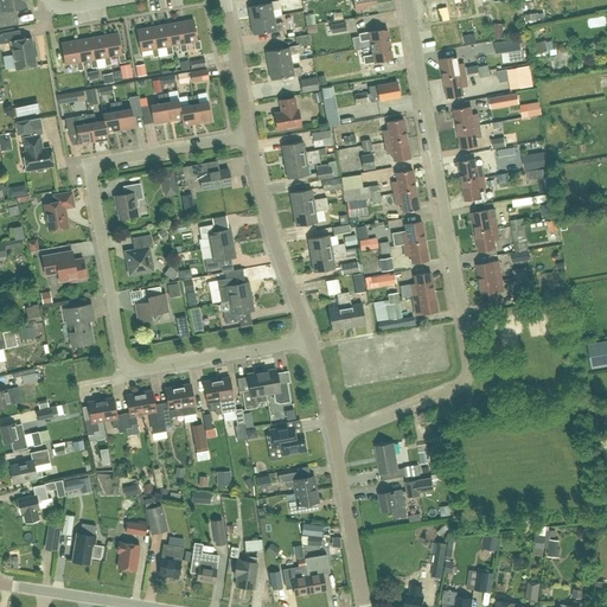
[(0,27),(14,25),(12,11),(13,10),(26,7),(24,0),(0,0),(0,4),(0,5),(0,27)]
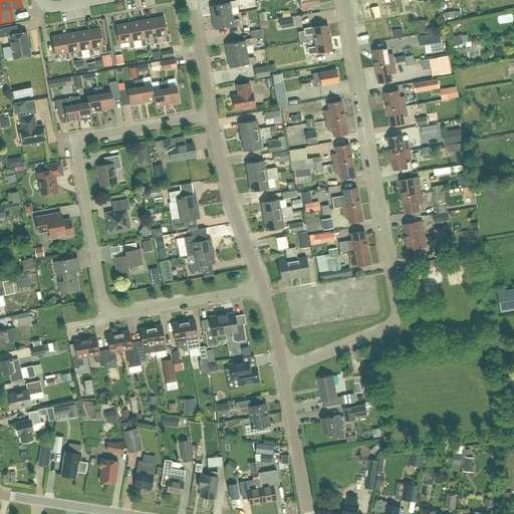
[(260,0),(262,10),(273,9),(271,0),(260,0)]
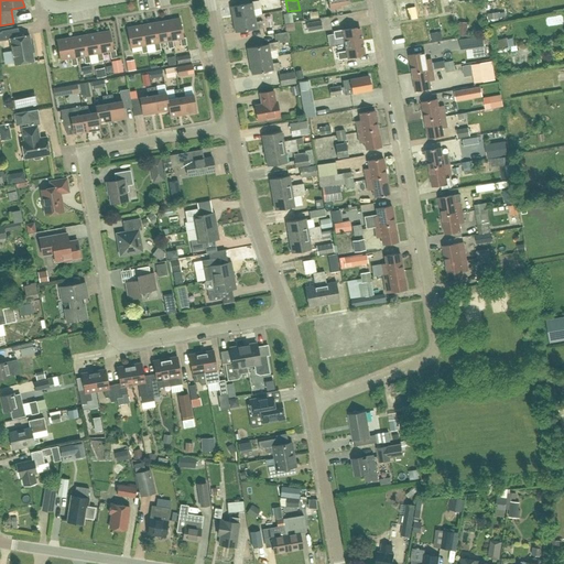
[(340,6),(348,4),(347,0),(327,0),(329,10),(342,8),(340,6)]
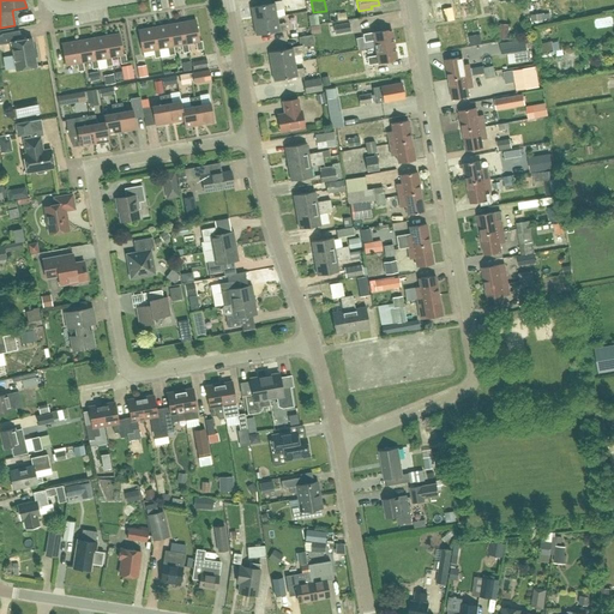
[(274,4),(251,8),(253,22),(277,18),(276,11),(283,10),(282,1),(274,2),(274,4)]
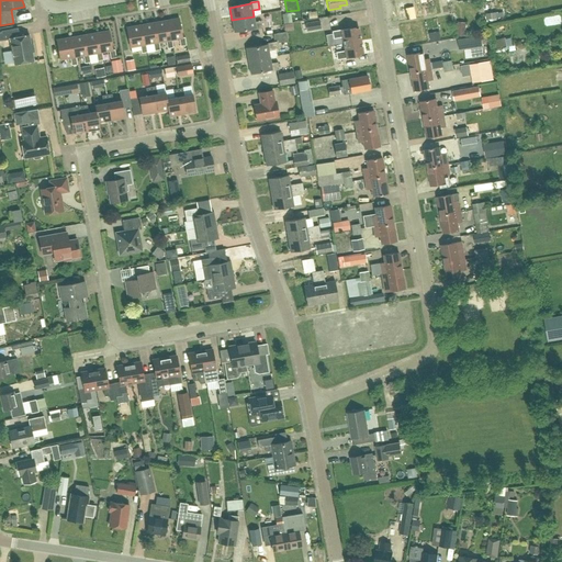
[(290,13),(282,14),(283,23),(292,22),(290,13)]
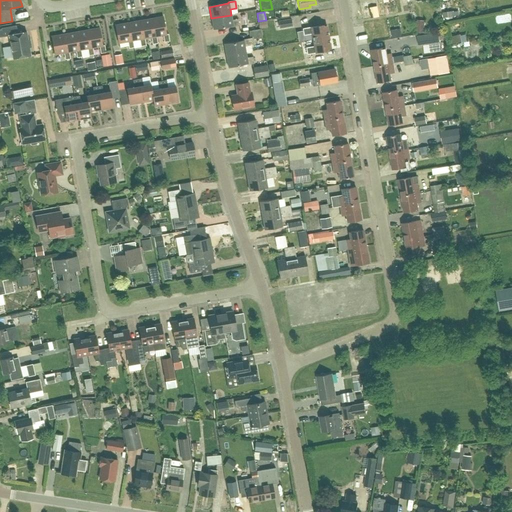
[(211,18),(213,30),(232,26),(233,27),(240,26),(239,20),(232,21),(231,15),(211,18)]
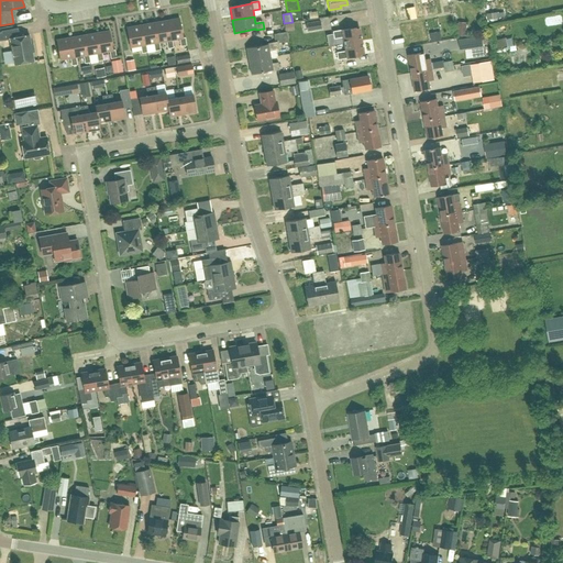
[(183,37),(179,19),(166,21),(169,41),(172,41),(179,40),(180,46),(186,45),(185,37),(183,37)]
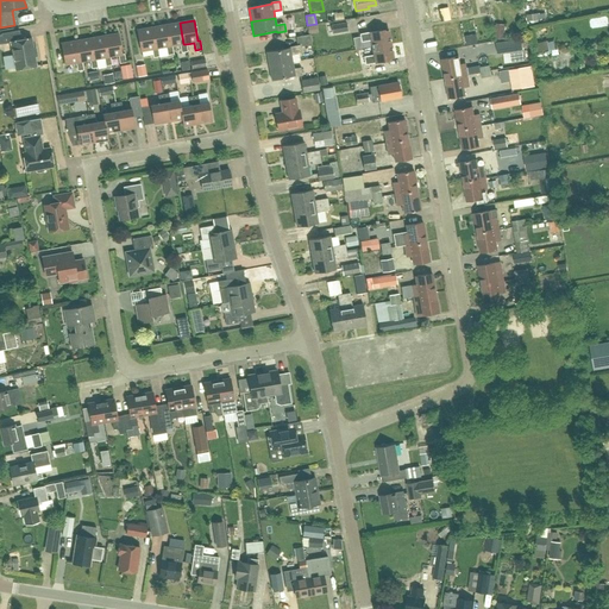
[(183,44),(180,23),(165,25),(169,46),(171,46),(180,45),(181,52),(187,51),(186,44),(183,44)]
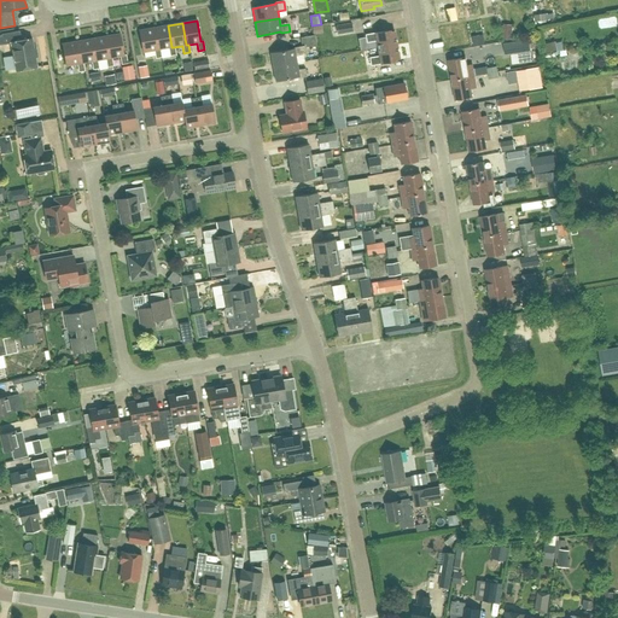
[(351,23),(336,25),(337,34),(353,31),(351,23)]
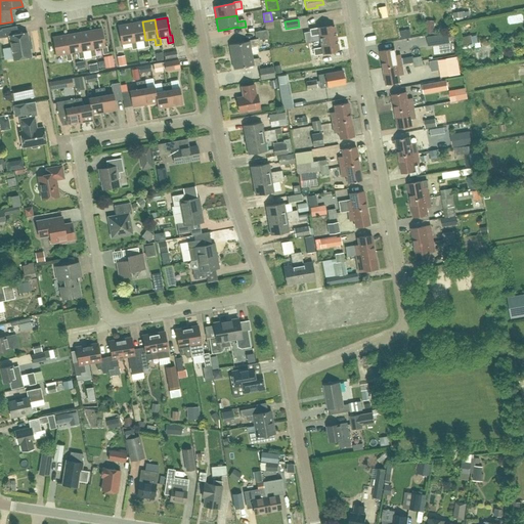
[(142,22),(130,24),(133,42),(136,42),(142,41),(144,47),(149,46),(147,40),(145,40),(142,22)]
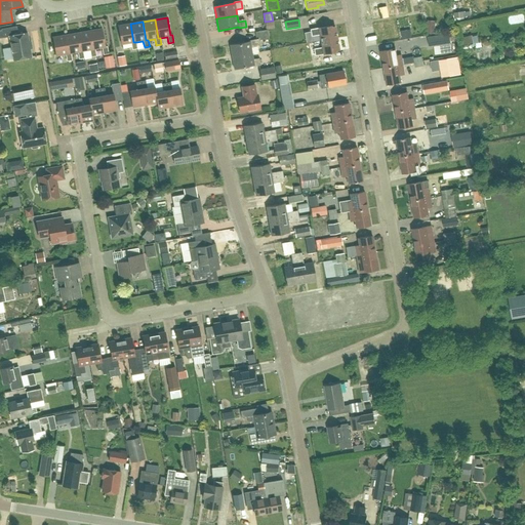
[(130,24),(118,26),(121,45),(131,43),(132,49),(137,48),(136,42),(133,42),(130,24)]
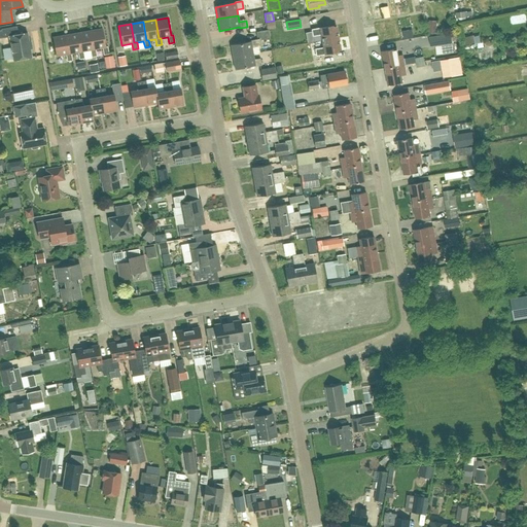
[(429,24),(428,33),(436,34),(436,25),(429,24)]
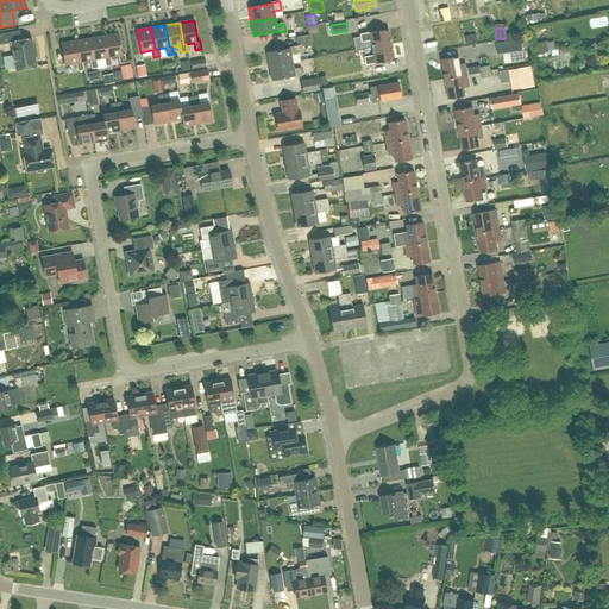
[(16,70),(36,67),(35,57),(37,56),(36,48),(33,48),(31,38),(20,39),(19,31),(1,33),(4,44),(11,43),(16,70)]
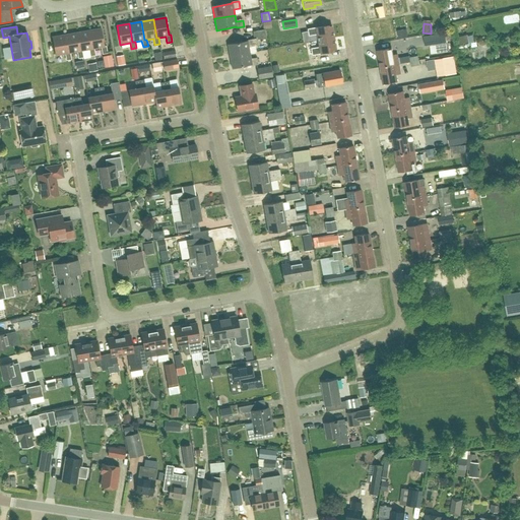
[(309,36),(317,34),(318,41),(334,39),(332,27),(328,28),(328,26),(308,29),(309,36)]
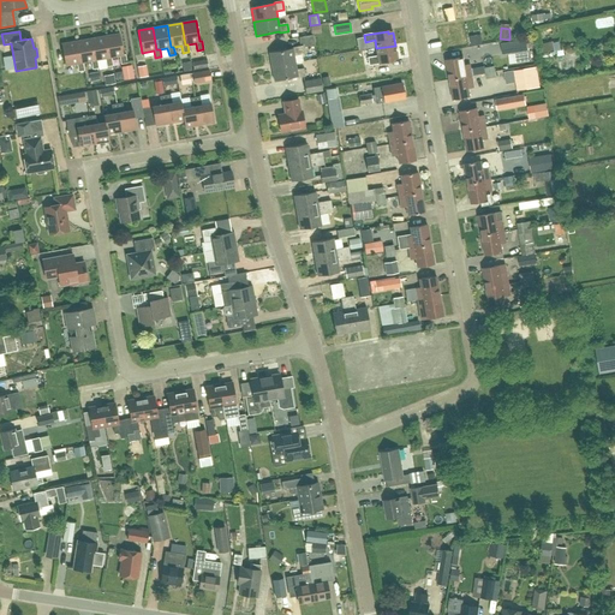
[(123,55),(119,34),(105,36),(108,59),(112,58),(119,57),(120,64),(127,63),(125,54),(123,55)]
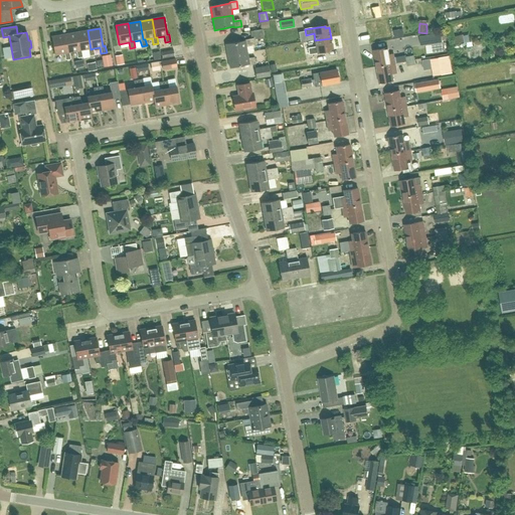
[(254,39),(265,37),(264,29),(251,31),(251,36),(253,36),(254,39)]
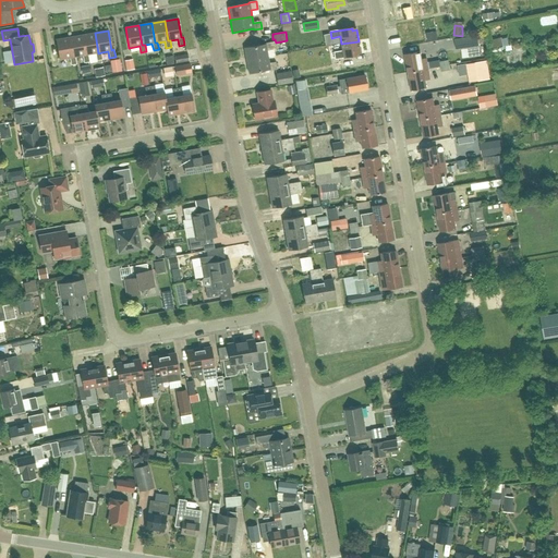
[(98,53),(95,33),(82,35),(86,56),(88,55),(96,53),(97,60),(102,60),(101,52),(98,53)]
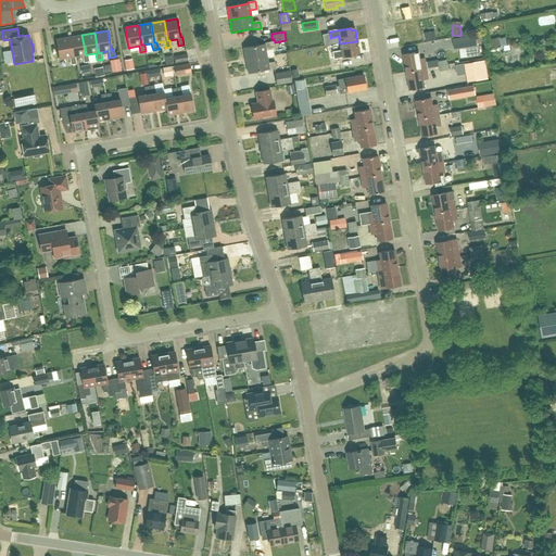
[(89,62),(88,54),(86,55),(81,35),(68,37),(73,58),(75,57),(83,55),(84,63),(89,62)]
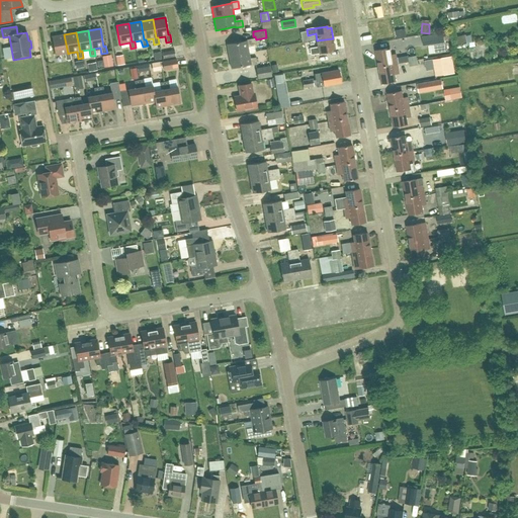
[(423,37),(424,47),(434,45),(444,44),(442,33),(423,37)]
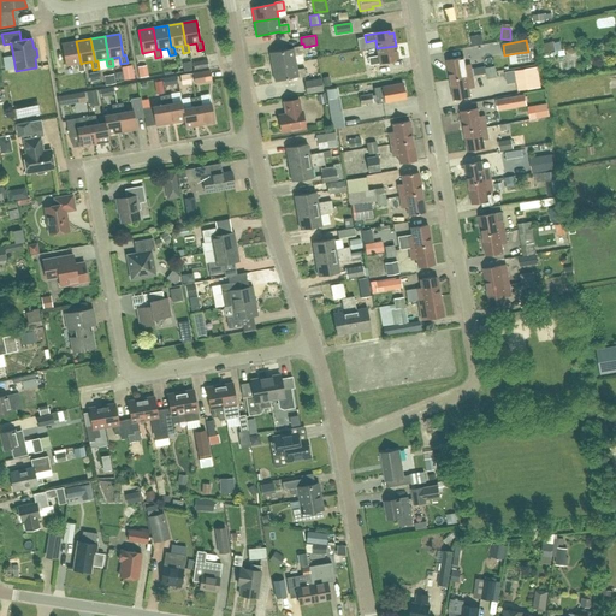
[(61,43),(66,66),(77,64),(78,72),(84,71),(83,63),(81,64),(76,41),(61,43)]
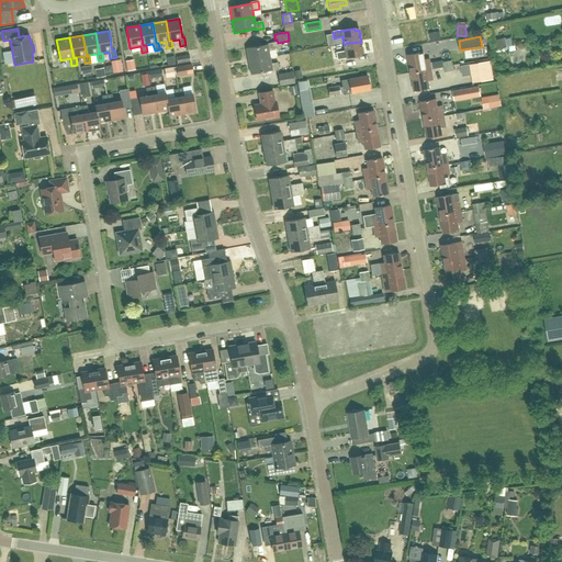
[(506,38),(495,41),(496,47),(507,46),(506,38)]
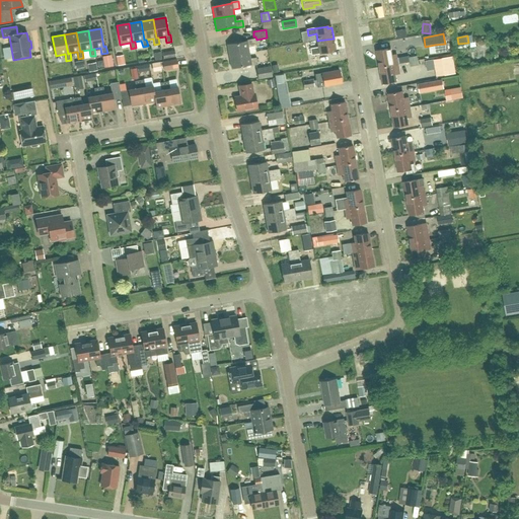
[(317,41),(318,48),(310,49),(311,55),(331,52),(331,50),(336,50),(334,39),(317,41)]
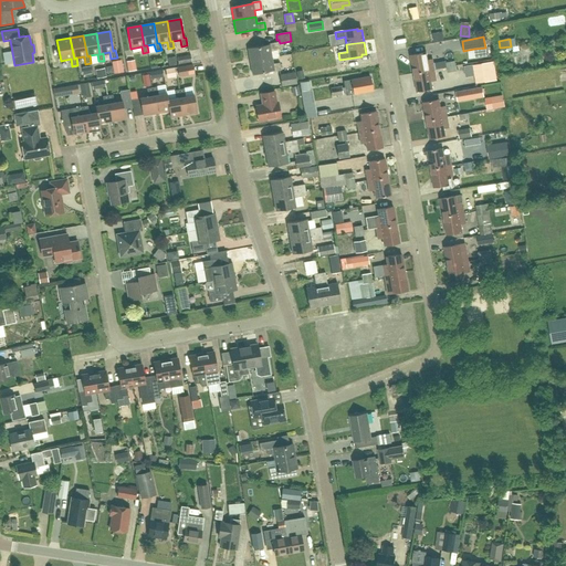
[(269,45),(248,50),(250,62),(272,59),(271,52),(278,51),(275,43),(268,44),(269,45)]
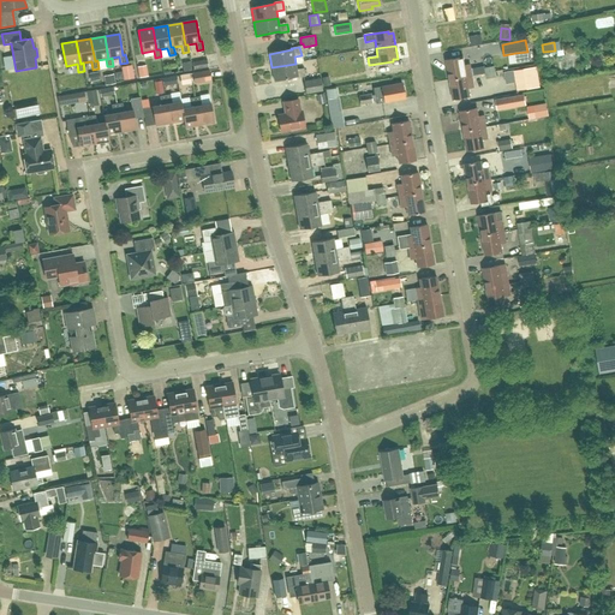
[(527,52),(515,53),(517,63),(531,60),(529,51),(527,52)]
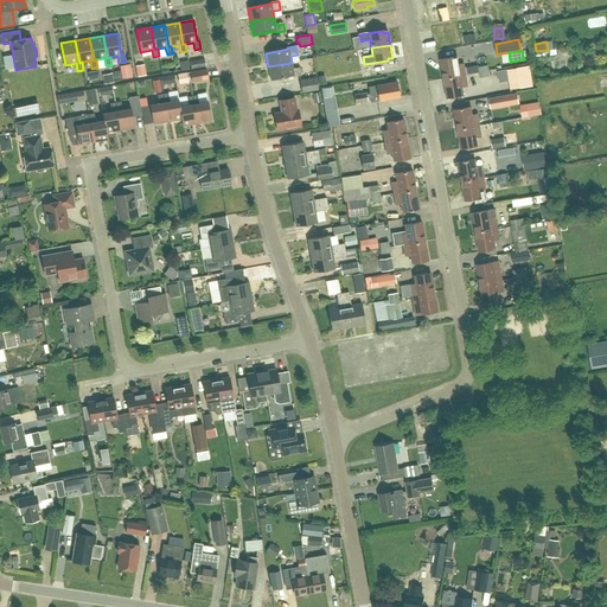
[(464,64),(459,65),(457,57),(440,59),(443,80),(466,75),(464,64)]
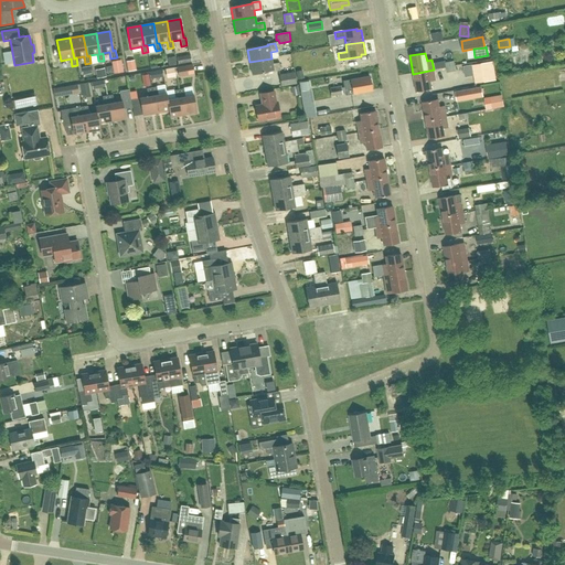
[(191,61),(190,55),(177,57),(179,64),(191,61)]
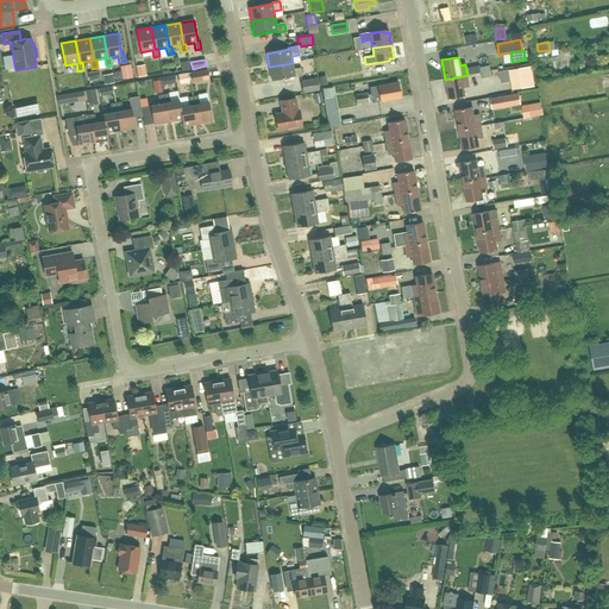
[(269,67),(271,81),(294,76),(294,79),(302,76),(301,68),(294,69),(293,63),(269,67)]
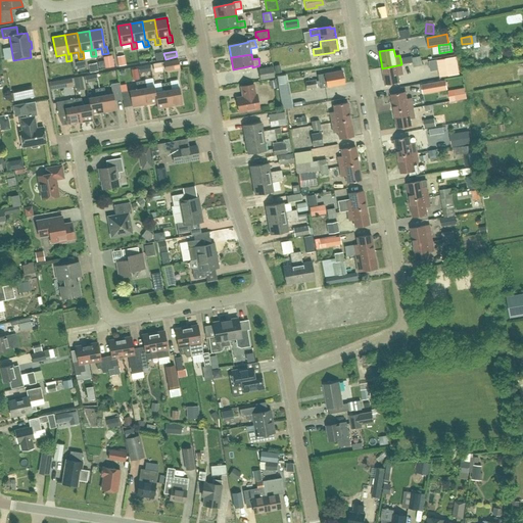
[(116,57),(117,66),(126,65),(124,56),(116,57)]
